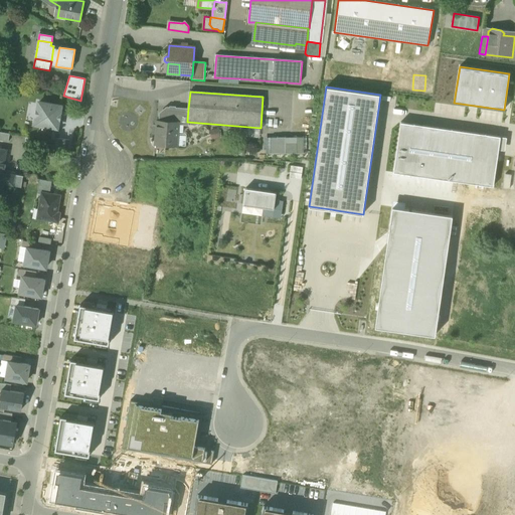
[(39,102),(35,124),(57,128),(60,106),(39,102)]
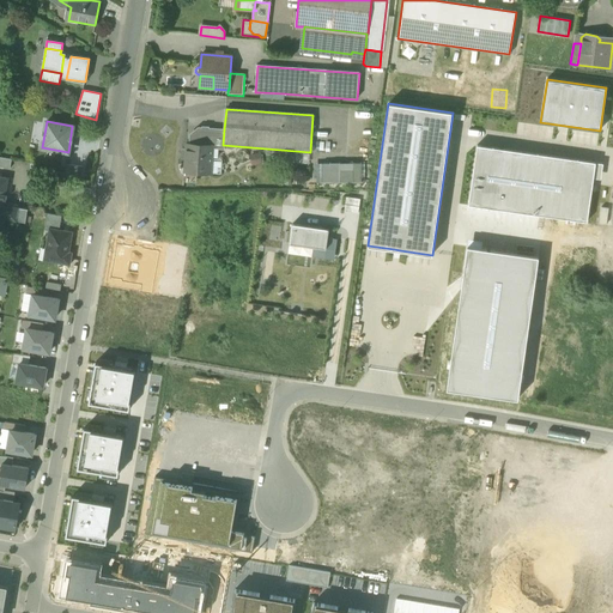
[(212,146),(212,149),(218,149),(223,150),(223,145),(224,129),(198,128),(190,135),(189,144),(212,146)]
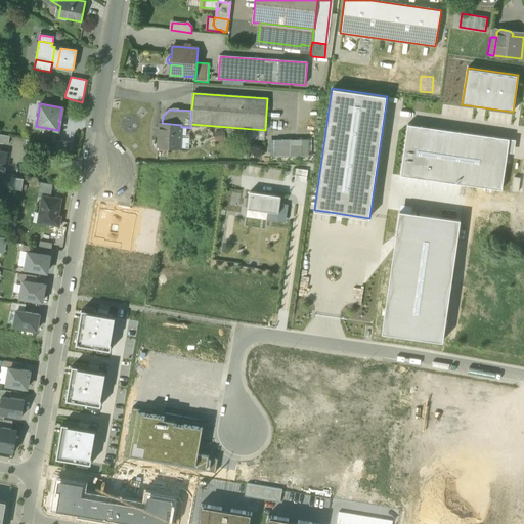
[(180,148),(181,134),(181,127),(181,125),(162,123),(159,123),(158,144),(159,144),(168,145),(168,148),(180,148)]
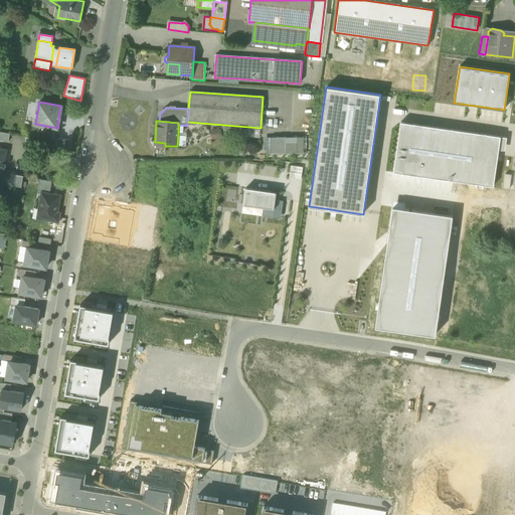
[(493,186),(497,160),(497,156),(498,150),(500,137),(400,122),(393,172),(493,186)]
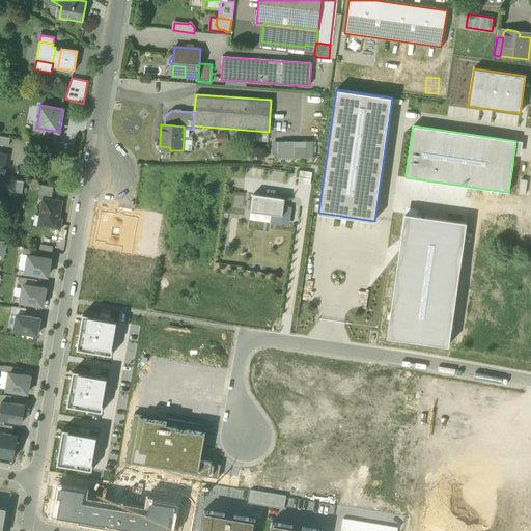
[(9,138),(0,136),(0,144),(8,146),(9,138)]
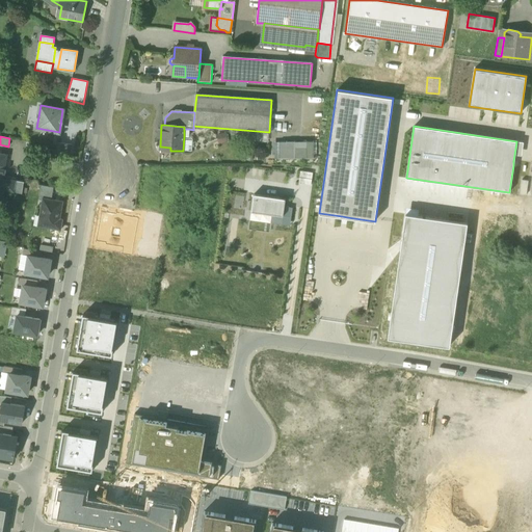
[(190,137),(188,137),(184,136),(183,151),(192,152),(192,139),(190,137)]
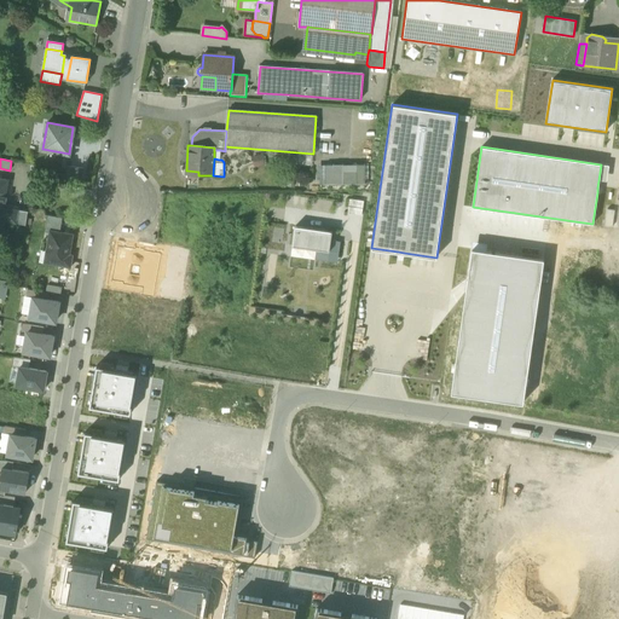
[(365,184),(365,165),(323,166),(324,185),(365,184)]
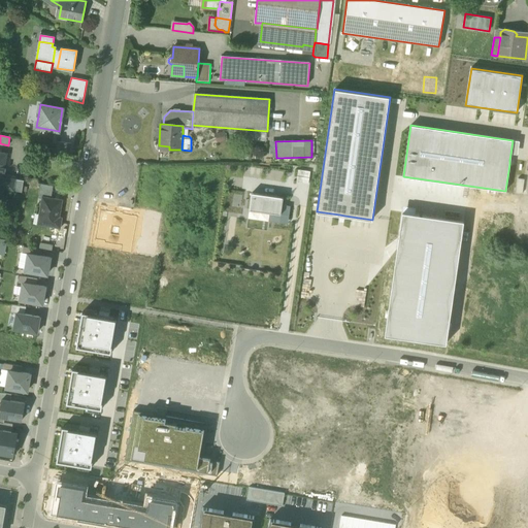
[(60,142),(58,154),(70,156),(72,143),(60,142)]
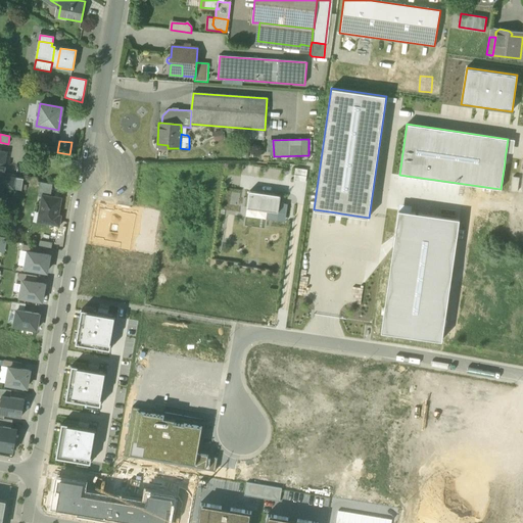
[(168,145),(158,144),(157,155),(167,156),(168,148),(168,145)]
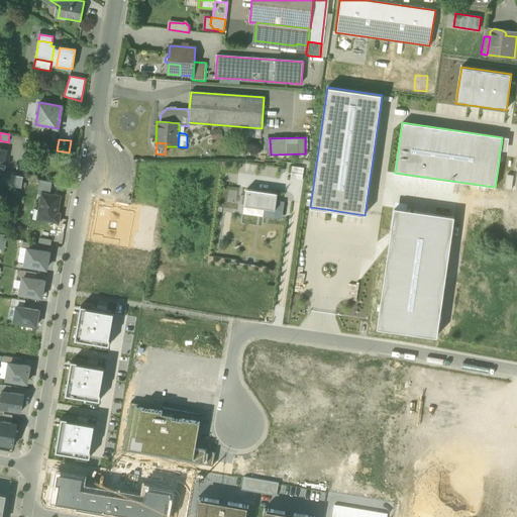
[(0,184),(21,188),(23,177),(3,174),(4,169),(5,169),(5,165),(7,150),(0,148),(0,184)]
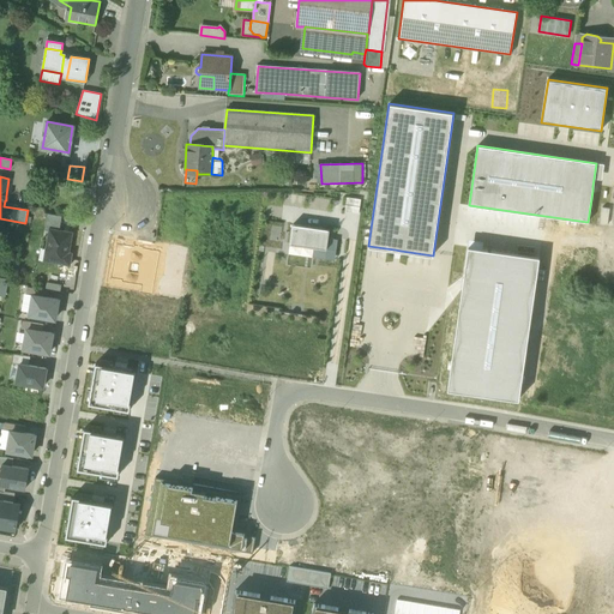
[(347,198),(344,212),(359,214),(361,199),(347,198)]
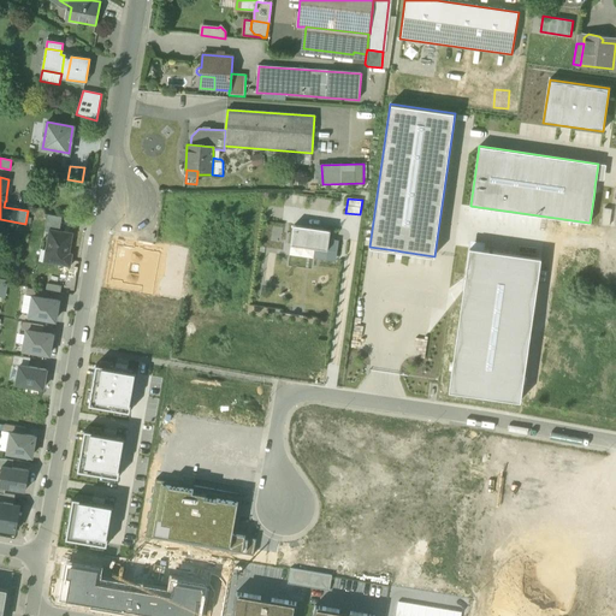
[(604,208),(602,225),(609,225),(611,208),(604,208)]
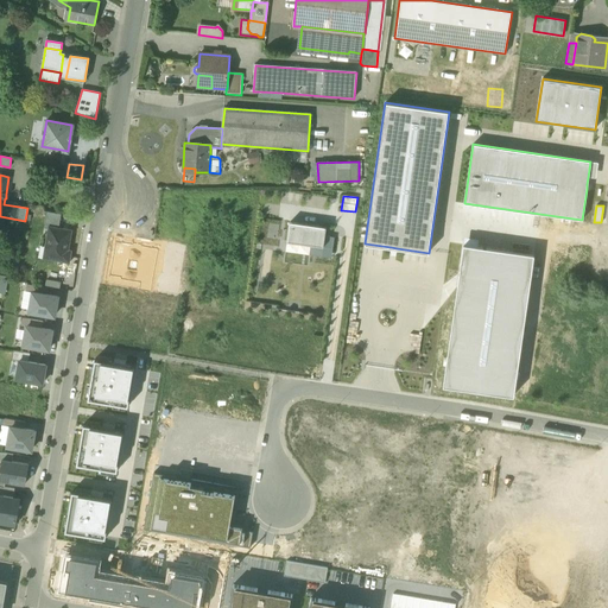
[(49,226),(59,228),(62,214),(51,211),(49,226)]
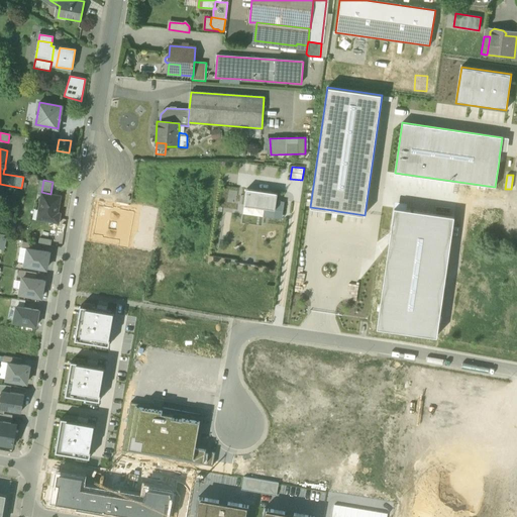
[(277,193),(246,189),(244,206),(264,208),(275,210),(276,200),(277,193)]
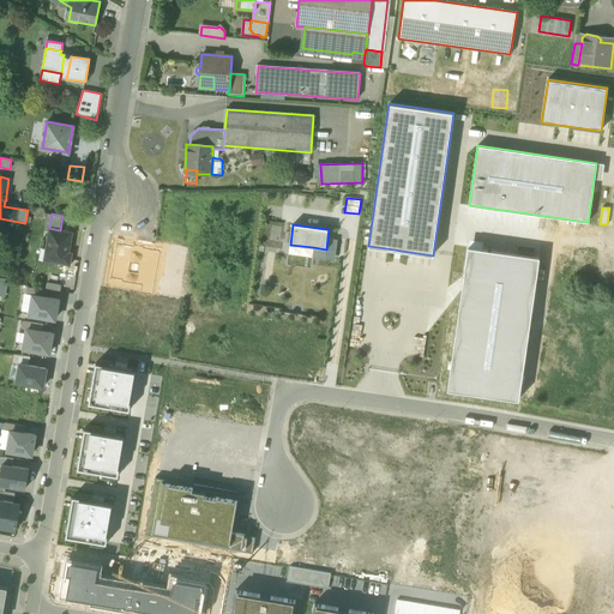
[(40,260),(70,265),(72,253),(70,252),(72,233),(60,230),(49,228),(46,248),(42,248),(40,260)]
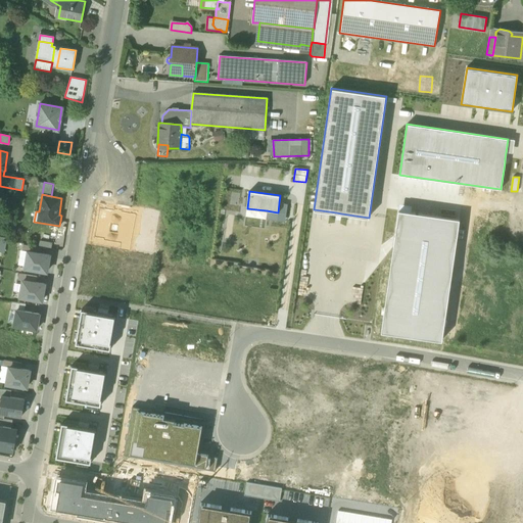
[(267,210),(266,220),(285,222),(287,204),(279,202),(278,212),(267,210)]
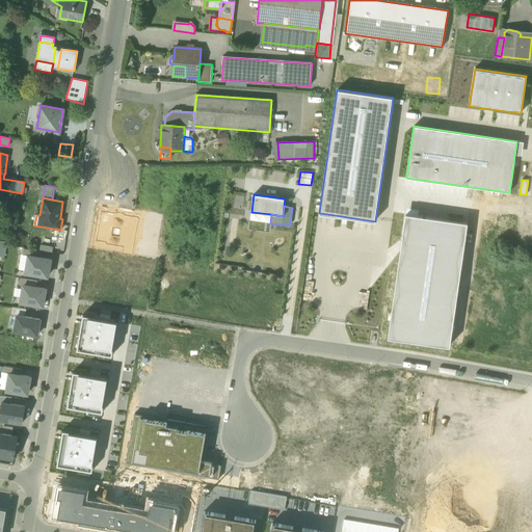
[(115,215),(101,212),(96,241),(123,246),(133,247),(137,218),(123,216),(124,214),(115,213),(115,215)]
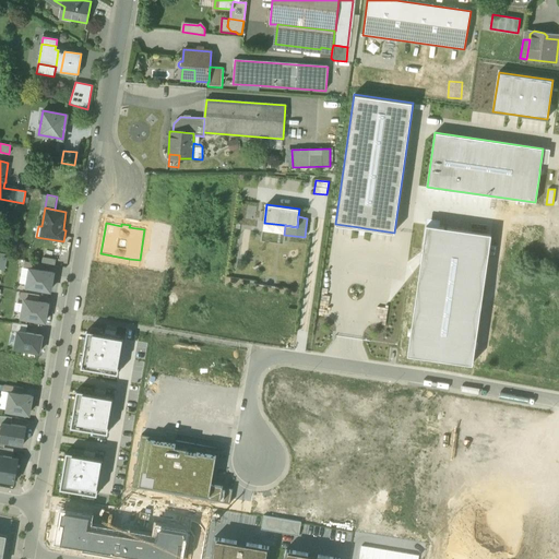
[(490,234),(439,227),(426,225),(407,355),(472,364),(490,234)]
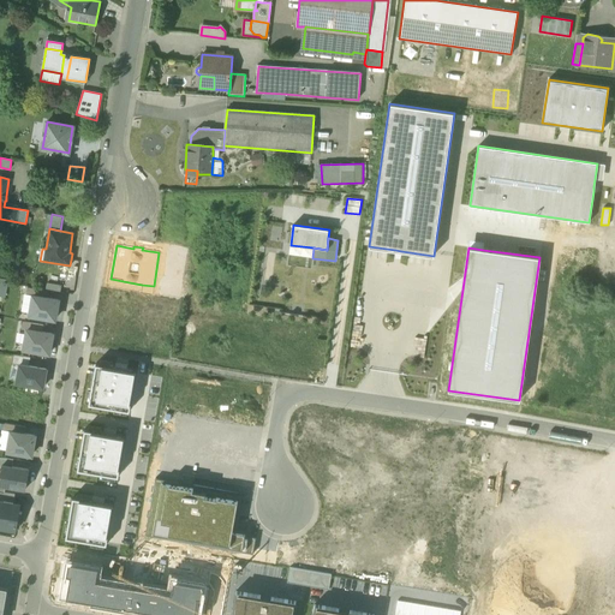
[(46,290),(60,292),(61,285),(47,282),(46,290)]
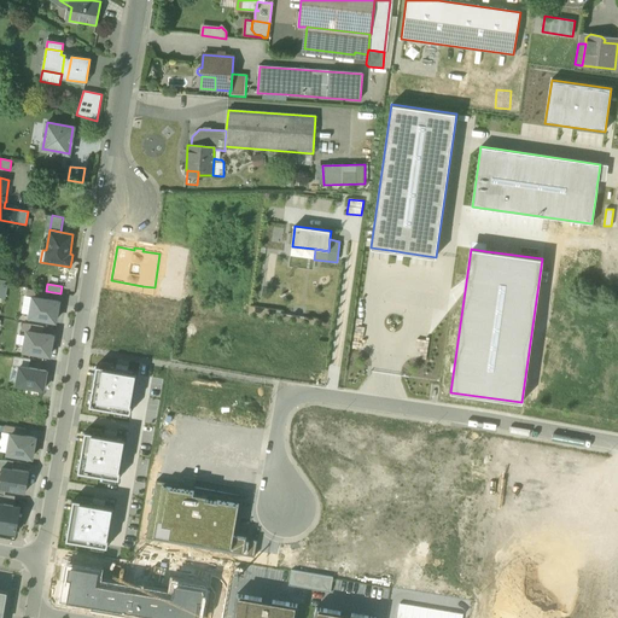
[(155,287),(143,286),(141,296),(152,297),(155,287)]
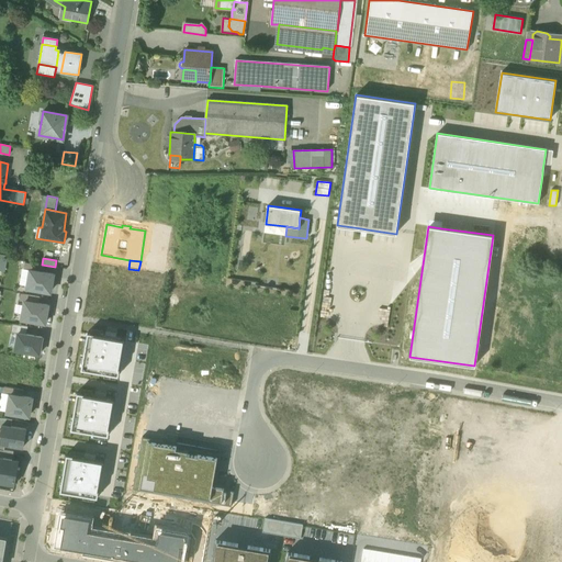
[(25,262),(24,269),(30,270),(43,272),(44,266),(25,262)]
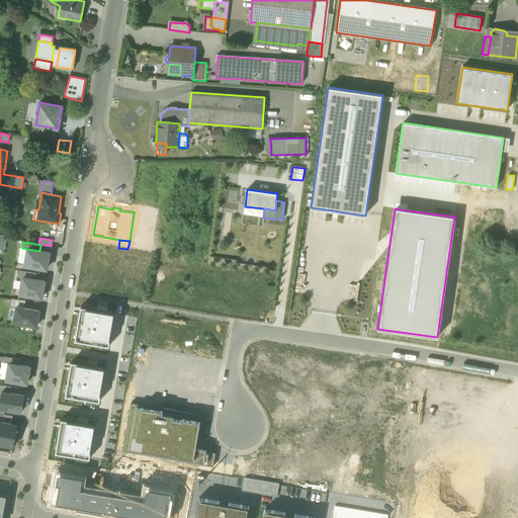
[(18,262),(25,263),(27,249),(22,248),(20,248),(18,262)]
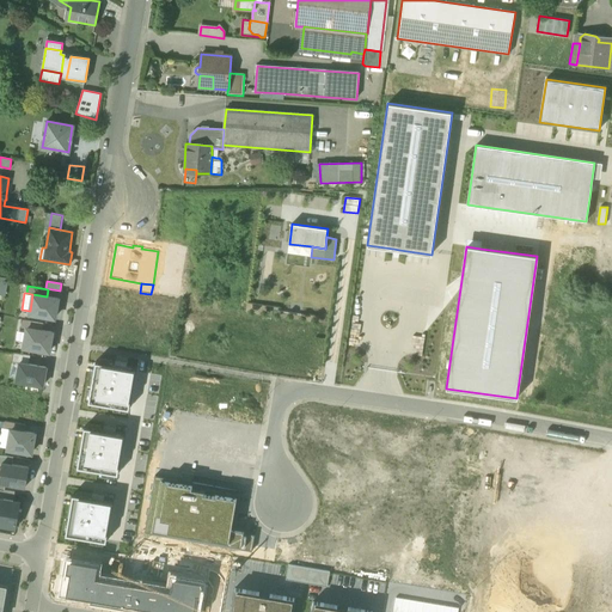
[(47,297),(32,294),(30,311),(30,313),(55,318),(57,299),(47,297)]
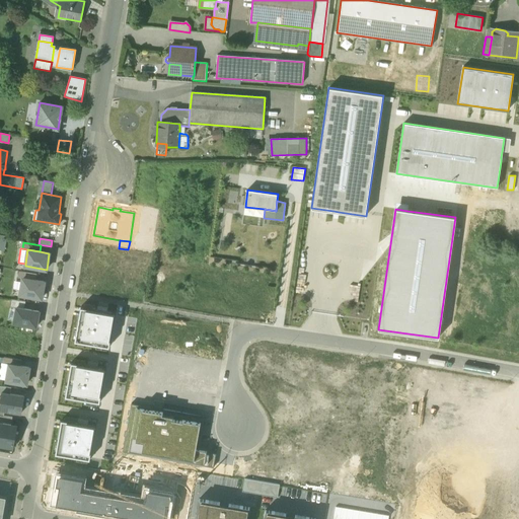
[(19,272),(18,277),(22,278),(35,280),(36,275),(19,272)]
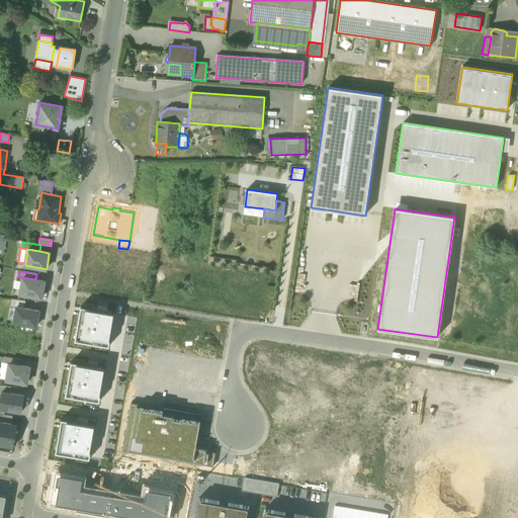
[(35,279),(22,277),(20,294),(40,297),(44,281),(35,279)]
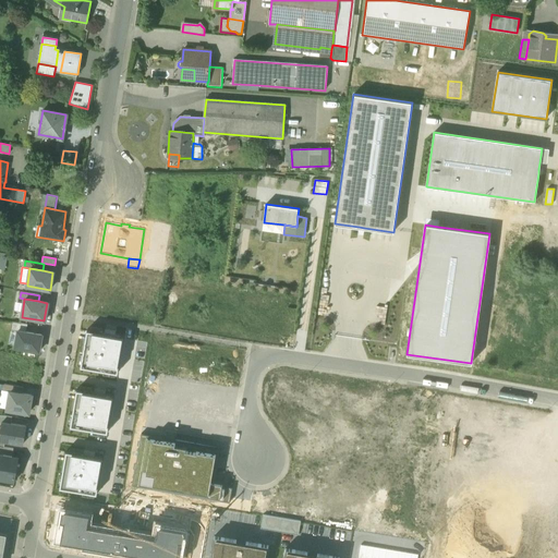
[(12,322),(11,329),(17,330),(26,332),(27,325),(12,322)]
